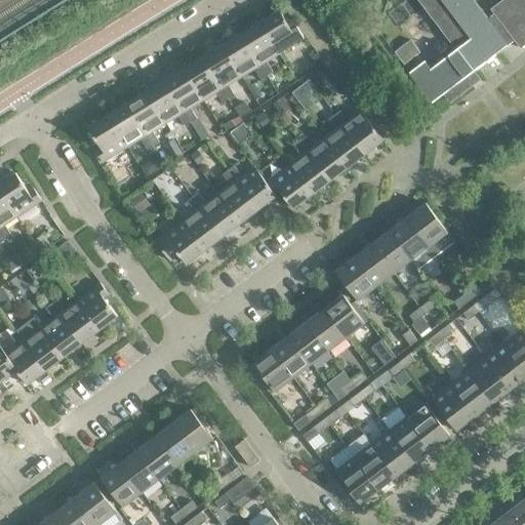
[(425,61),(409,73),(433,103),(445,93),(450,102),(473,85),(467,77),(515,40),(521,48),(524,44),(524,0),(502,0),(491,9),(494,13),(487,18),(473,0),(418,0),(456,49),(431,69),(425,61)]
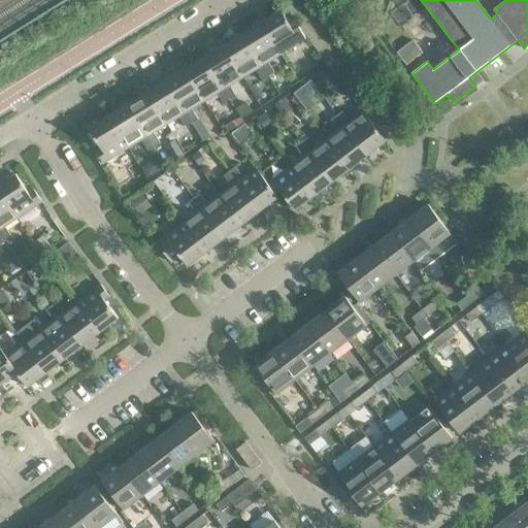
[(281,10),(261,22),(281,54),(306,38),(299,27),(294,30),(281,10)]
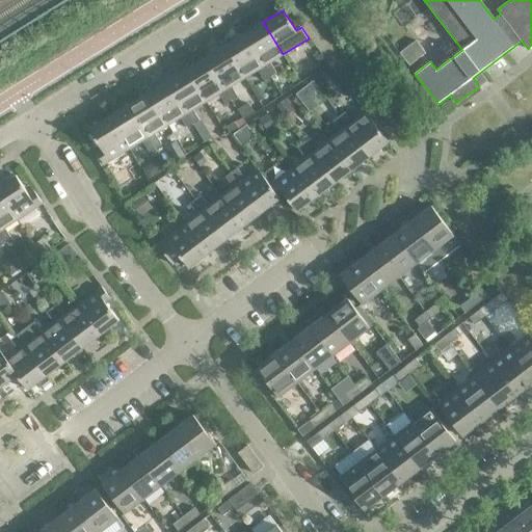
[(283,54),(263,22),(244,34),(270,77),(276,73),(270,62),(283,54)]
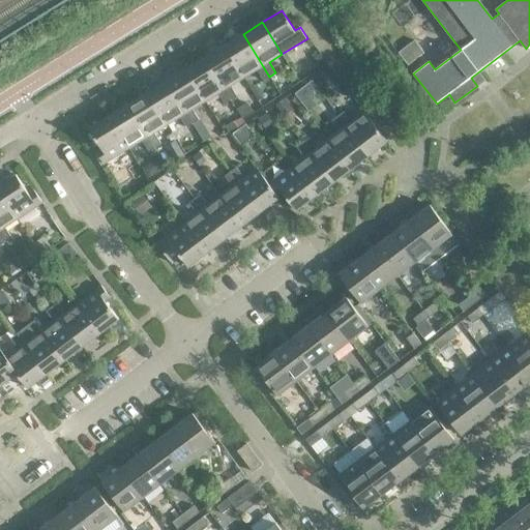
[(269,77),(243,34),(224,46),(243,78),(257,69),(263,81),(269,77)]
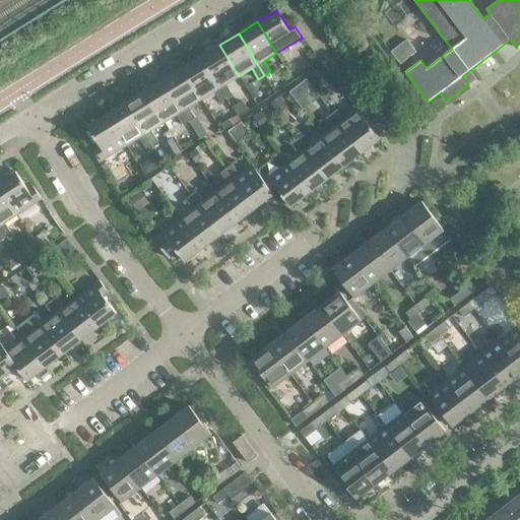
[(407,40),(391,52),(400,64),(416,52),(407,40)]
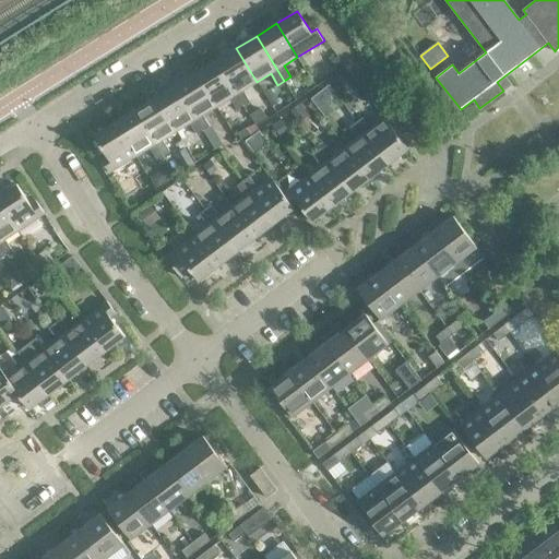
[(257,82),(236,48),(216,60),(244,106),(250,102),(244,90),(257,82)]
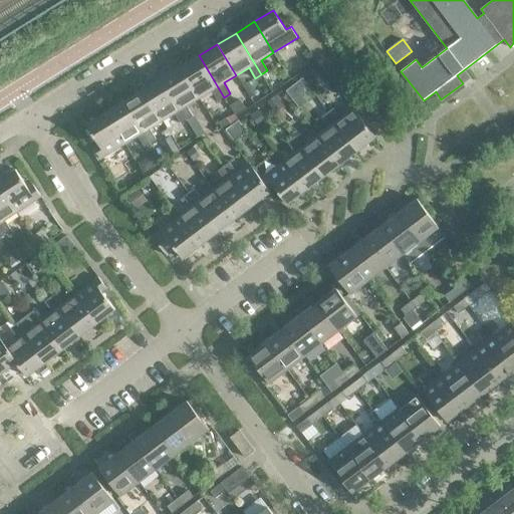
[(310,51),(304,56),(309,63),(315,58),(310,51)]
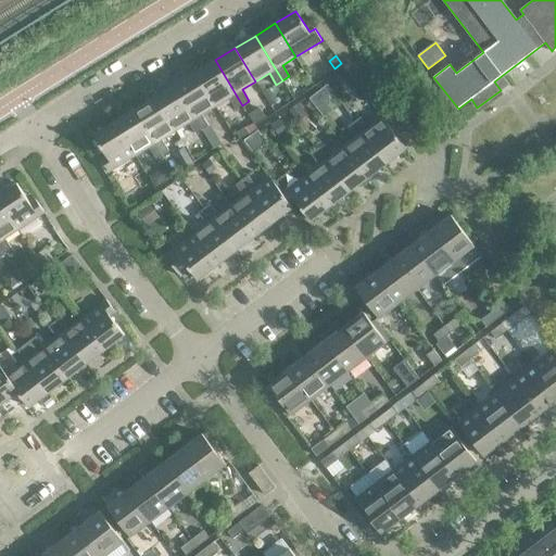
[(242,105),(215,60),(194,73),(215,106),(229,98),(236,109),(242,105)]
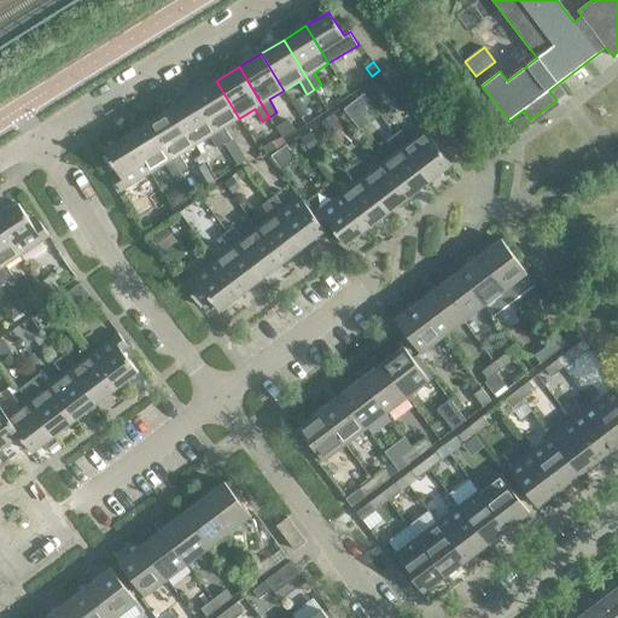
[(239,118),(216,81),(194,94),(225,145),(232,140),(225,127),(239,118)]
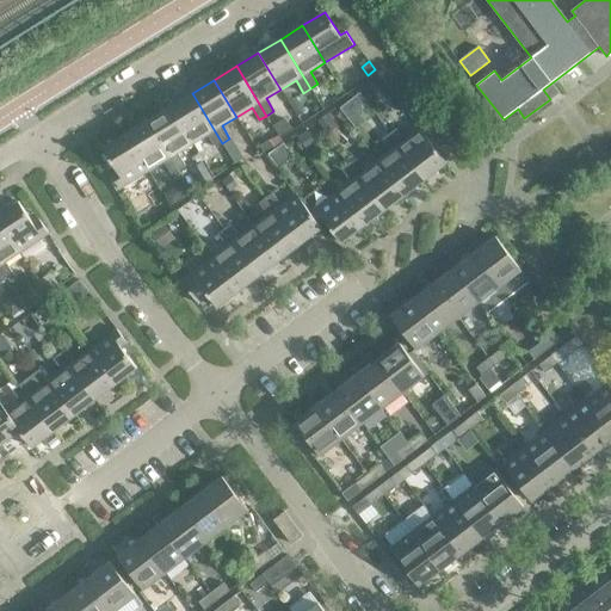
[(222,143),(192,93),(170,107),(192,143),(208,135),(215,147),(222,143)]
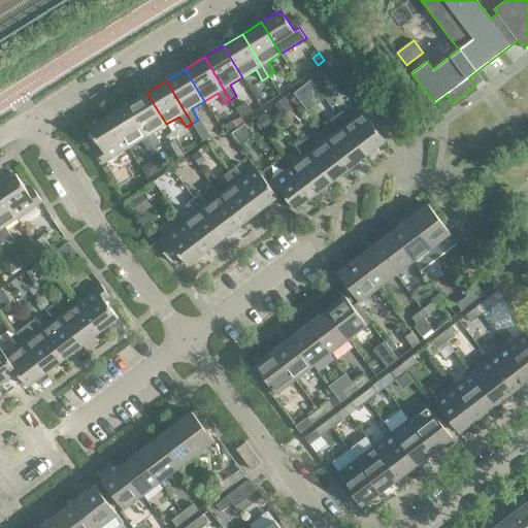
[(299,101),(312,92),(306,84),(293,93),(299,101)]
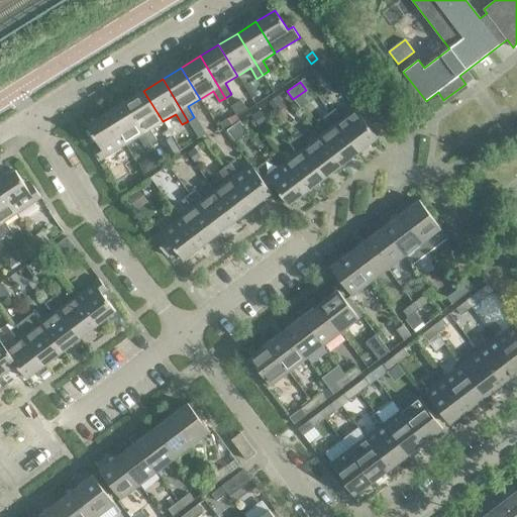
[(163,121),(143,91),(125,102),(150,143),(157,139),(150,129),(163,121)]
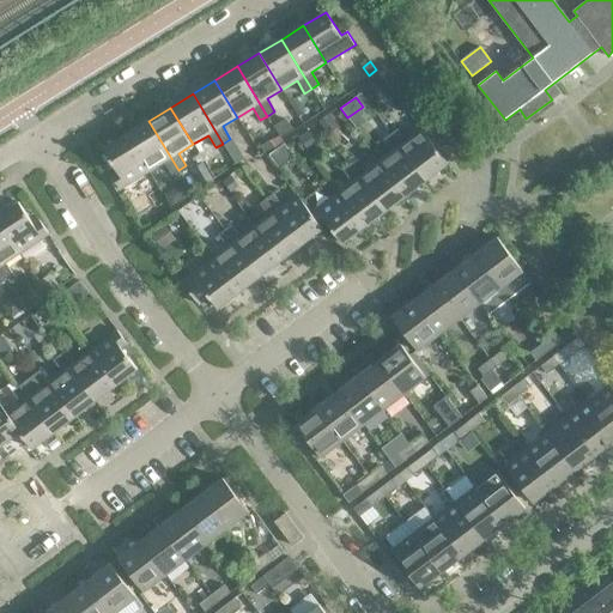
[(319,121),(329,135),(343,126),(332,113),(319,121)]
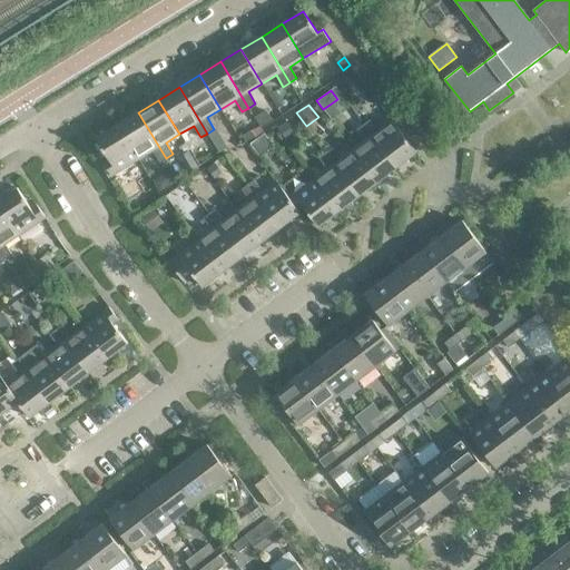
[(266,107),(255,114),(262,125),(274,118),(266,107)]
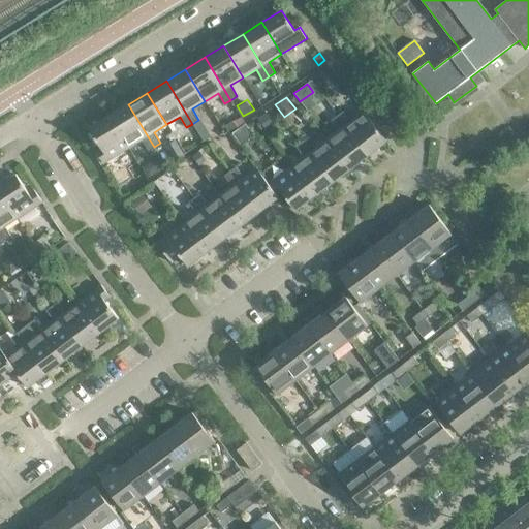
[(154,147),(128,104),(109,116),(128,148),(142,139),(148,151),(154,147)]
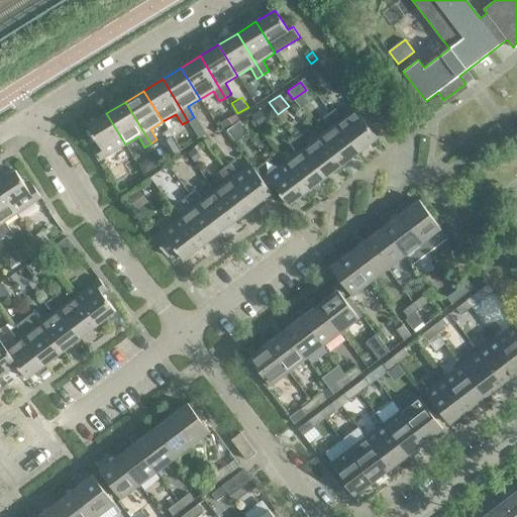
[(343,118),(335,108),(330,113),(359,151),(378,138),(355,109),(343,118)]
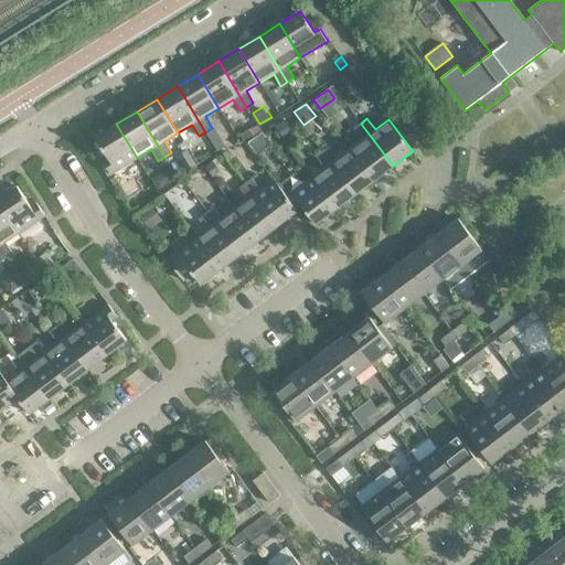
[(285,140),(294,134),(283,119),(274,125),(285,140)]
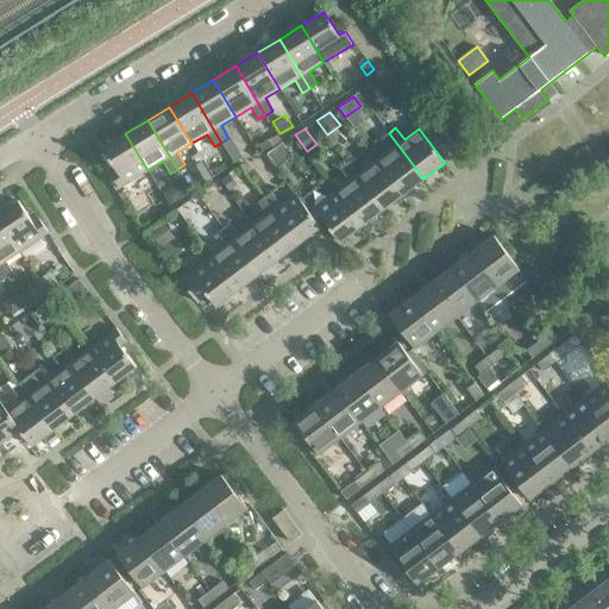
[(148,170),(125,133),(102,148),(117,171),(111,175),(119,188),(148,170)]
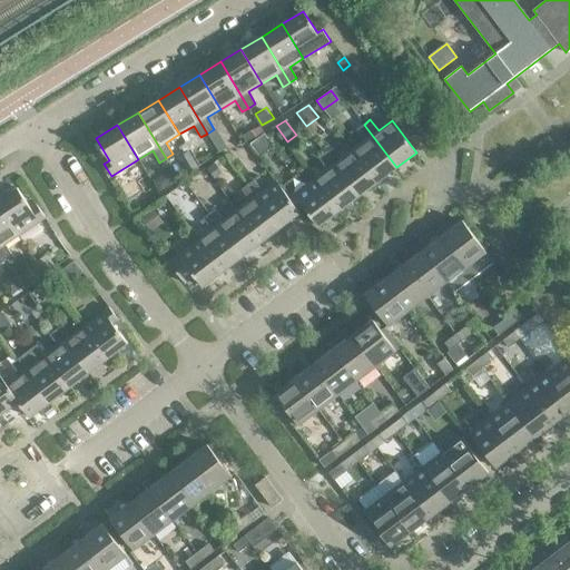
[(396,167),(364,125),(357,129),(365,140),(353,150),(377,182),(396,167)]
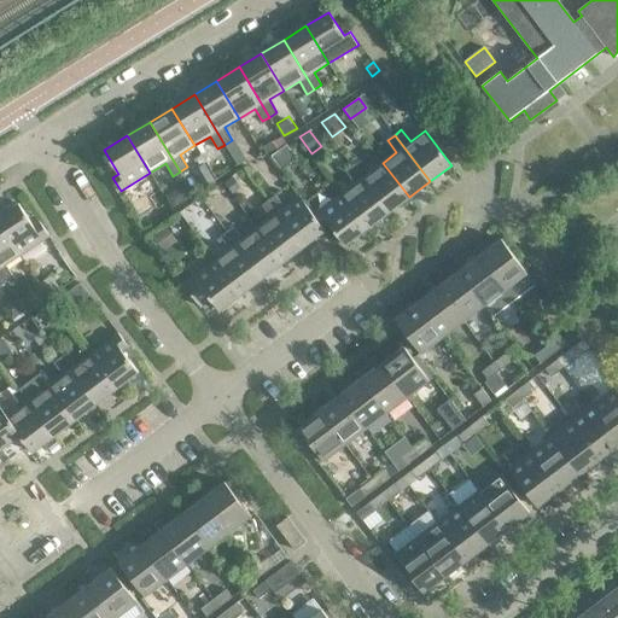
[(273,138),(263,144),(267,151),(278,145),(273,138)]
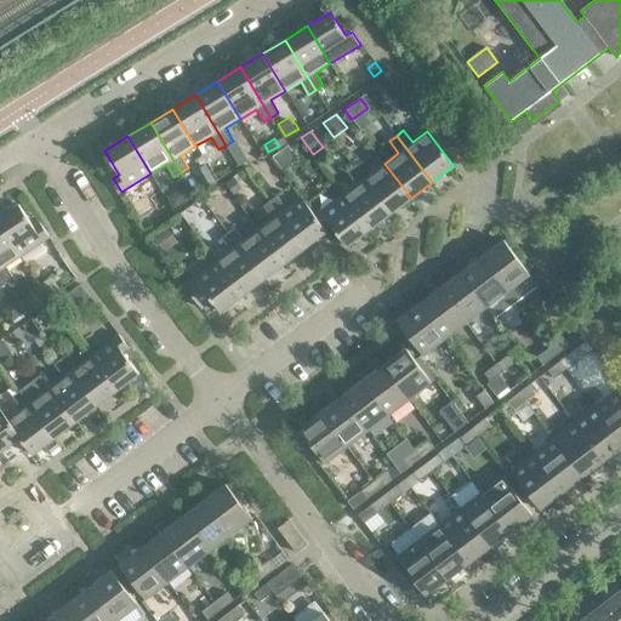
[(362,163),(354,167),(389,214),(411,198),(385,164),(370,174),(362,163)]
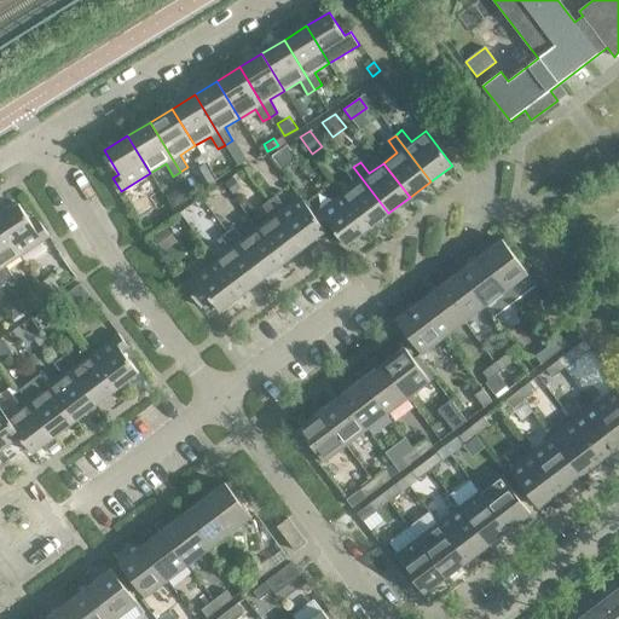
[(388,213),(353,167),(347,172),(356,184),(341,195),(368,229),(388,213)]
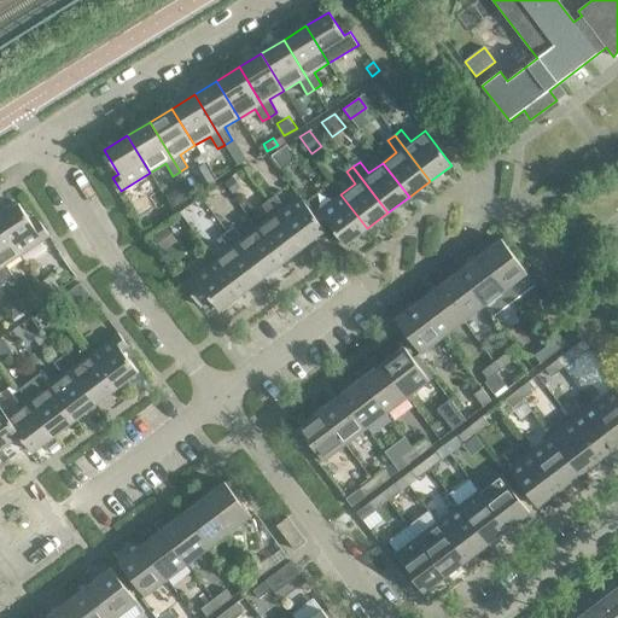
[(231,176),(223,182),(232,194),(240,190),(231,176)]
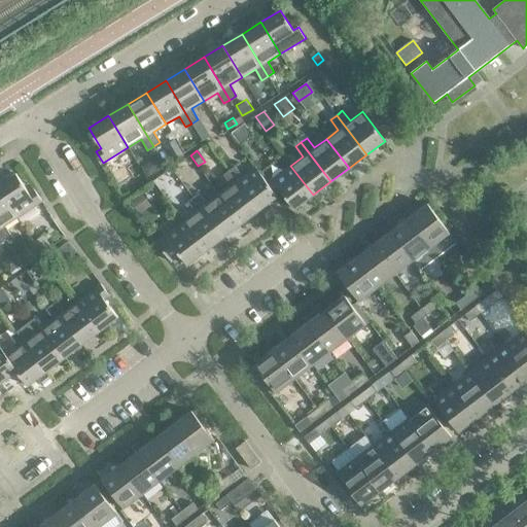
[(235,166),(229,171),(259,210),(277,197),(276,194),(268,183),(255,167),(242,176),(235,166)]
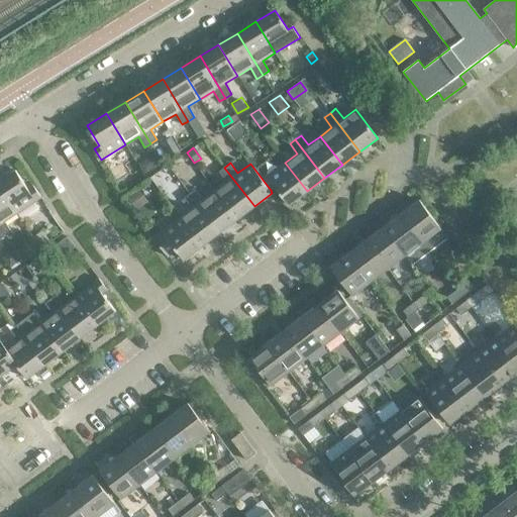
[(307,191),(285,163),(263,180),(271,190),(275,187),(289,205),(307,191)]
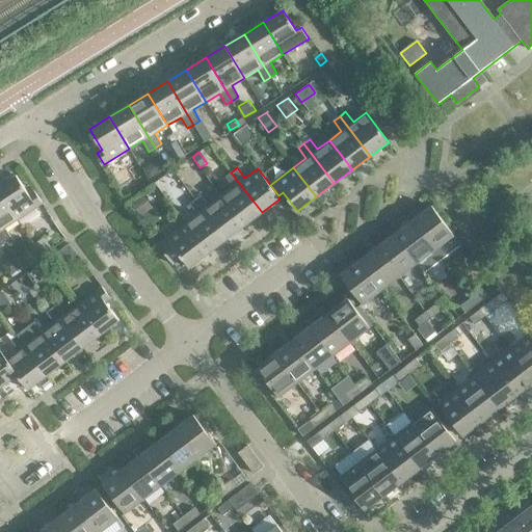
[(262,212),(231,173),(225,177),(233,187),(221,196),(243,225),(262,212)]
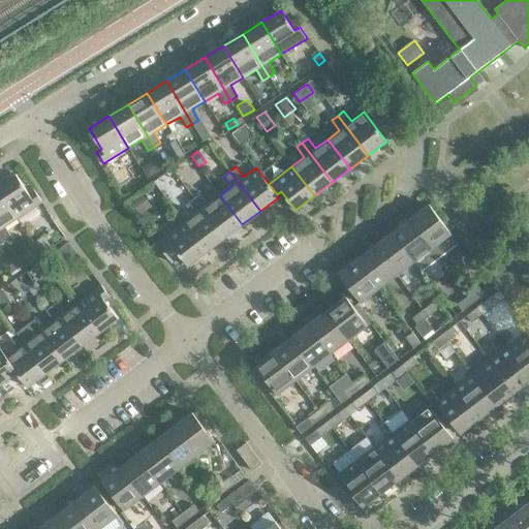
[(29,194),(16,175),(0,184),(0,192),(18,218),(42,201),(34,191),(29,194)]
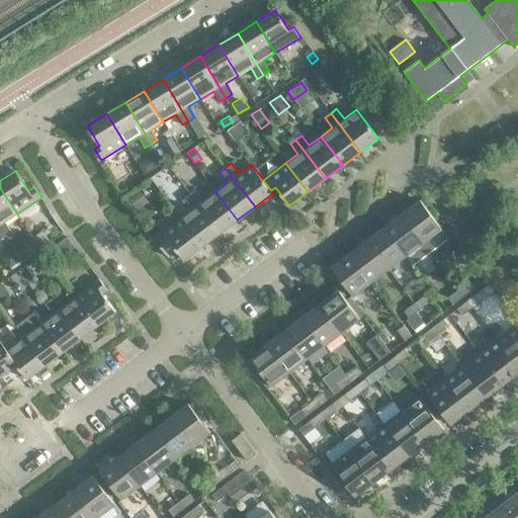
[(17,213),(0,188),(0,228),(5,237),(11,233),(4,222),(17,213)]
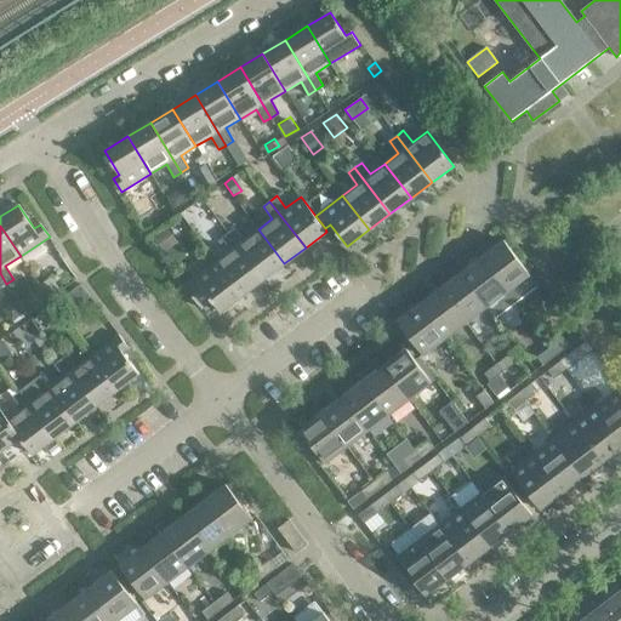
[(234,228),(228,233),(263,279),(284,263),(258,229),(244,239),(234,228)]
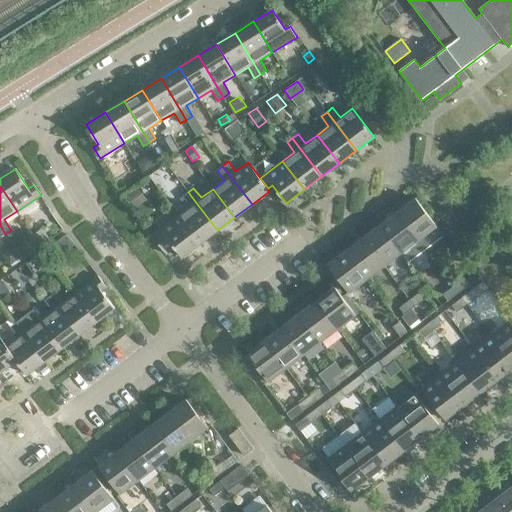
[(136,206),(147,198),(141,189),(130,197),(136,206)]
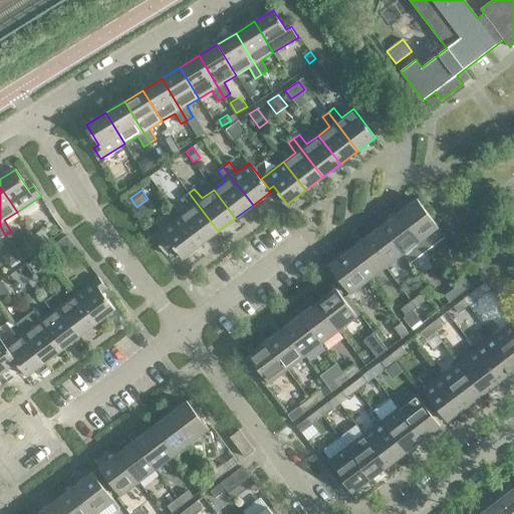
[(218,231),(189,193),(183,197),(191,207),(179,216),(201,244),(218,231)]
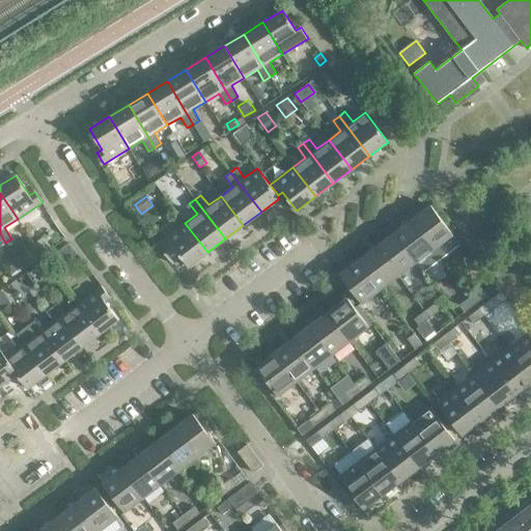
[(459,244),(430,205),(412,220),(441,258),(459,244)]
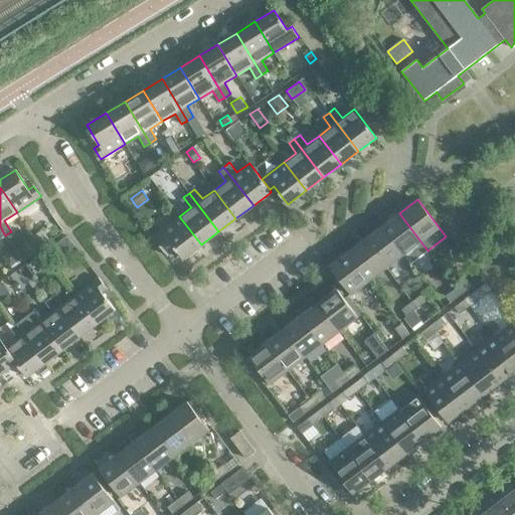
[(427,250),(399,213),(382,226),(403,254),(410,264),(427,250)]
